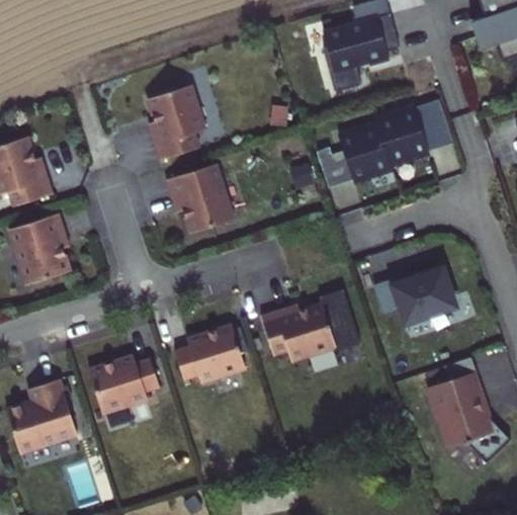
[(516,0),(478,0),(482,9),(467,14),(480,52),(497,46),(515,39),(516,45),(516,0)]
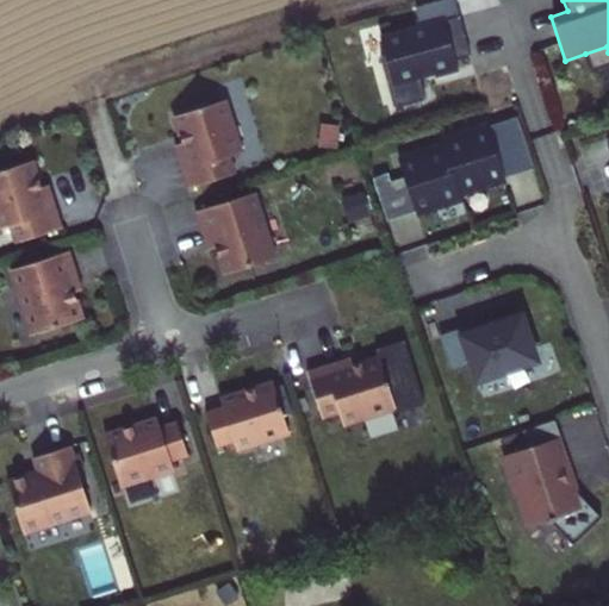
[(460,19),(380,41),(385,58),(380,60),(395,111),(426,102),(420,80),(434,75),(435,79),(458,72),(455,63),(471,60),(460,19)]
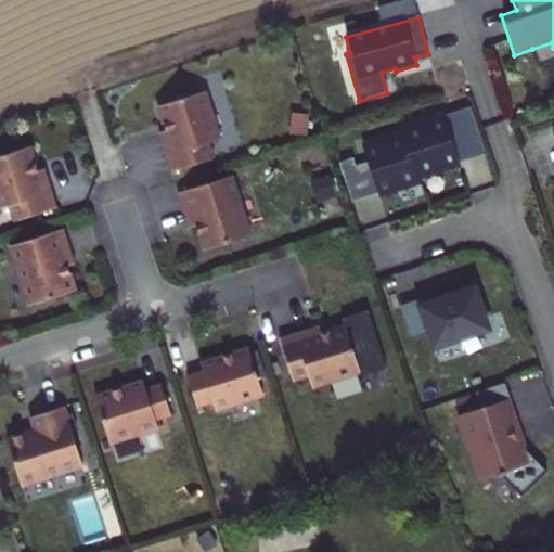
[(553,48),(552,42),(532,49),(539,67),(553,61),(553,48)]
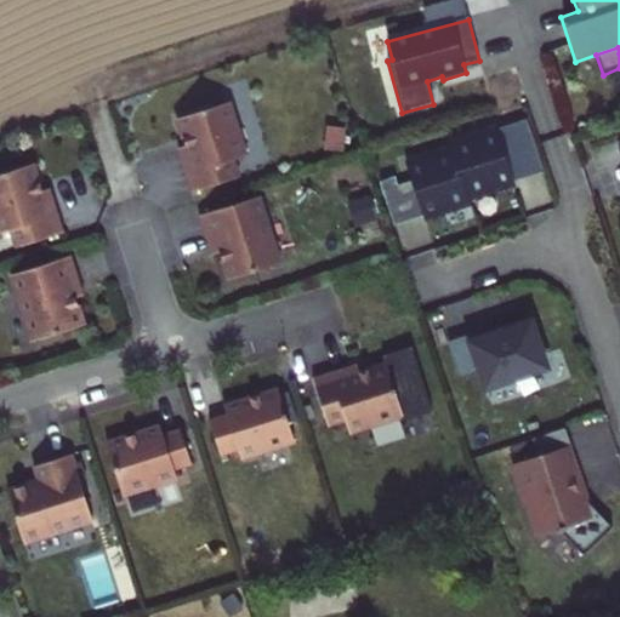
[(185,152),(197,188),(243,173),(237,156),(250,152),(233,98),(182,114),(193,149),(185,152)]
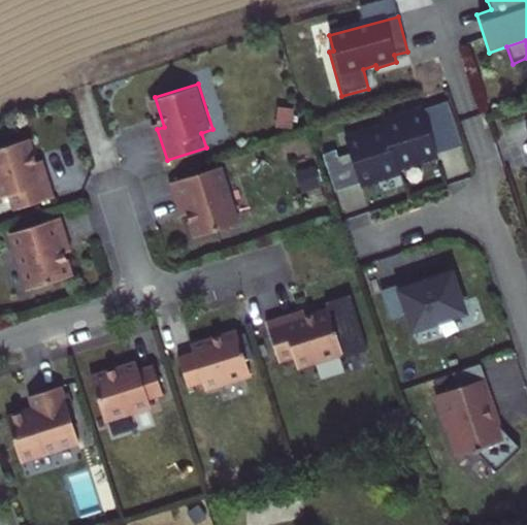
[(424,105),(383,120),(401,172),(436,159),(433,151),(456,142),(446,115),(429,121),(424,105)]
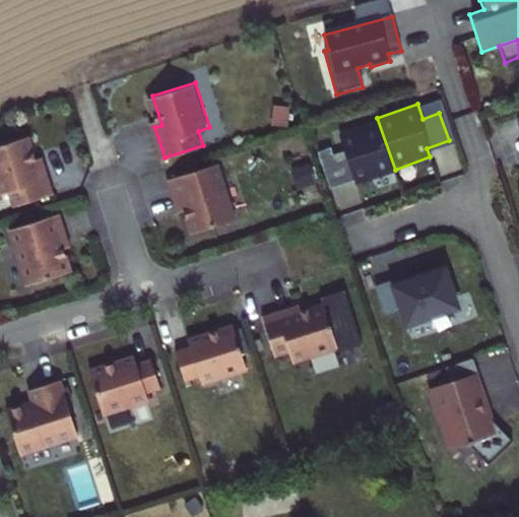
[(395,170),(377,118),(335,133),(340,147),(319,155),(332,192),(395,170)]
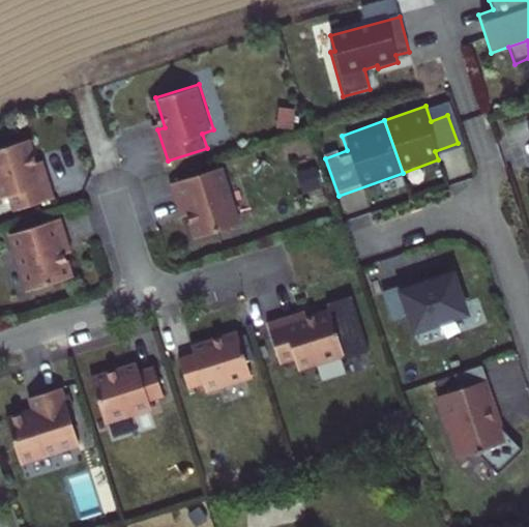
[(13,209),(53,197),(43,166),(36,168),(27,138),(0,146),(0,197),(8,194),(13,209)]
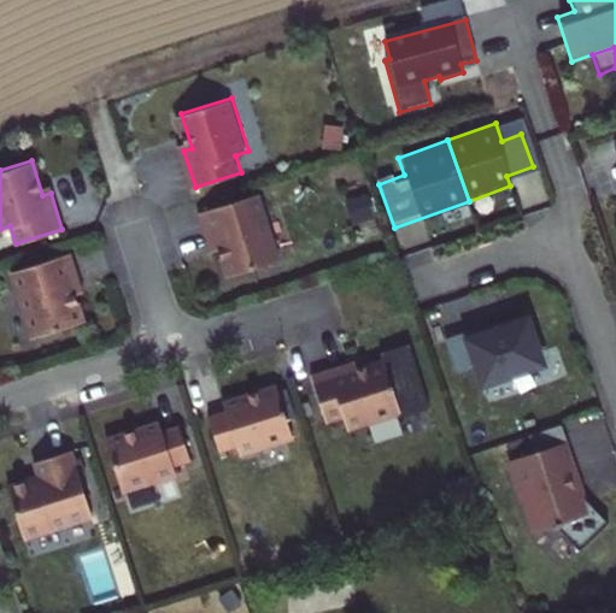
[(276,261),(254,195),(195,214),(205,246),(213,242),(224,277),(276,261)]
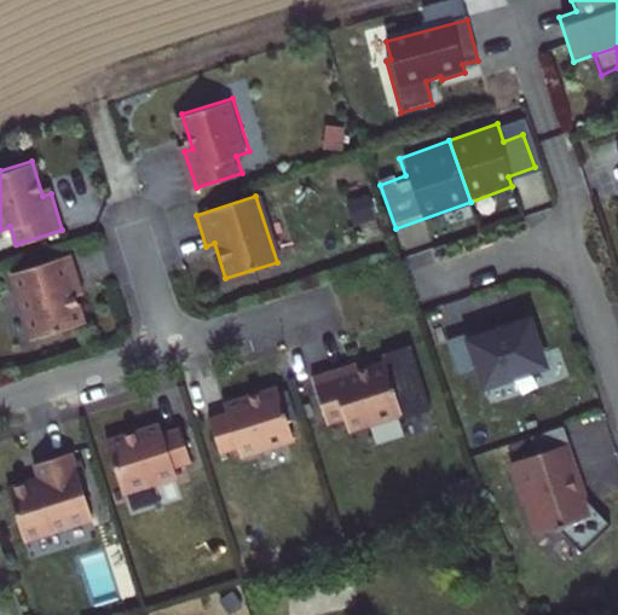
[(81,286),(71,255),(12,274),(34,340),(85,324),(74,289),(81,286)]
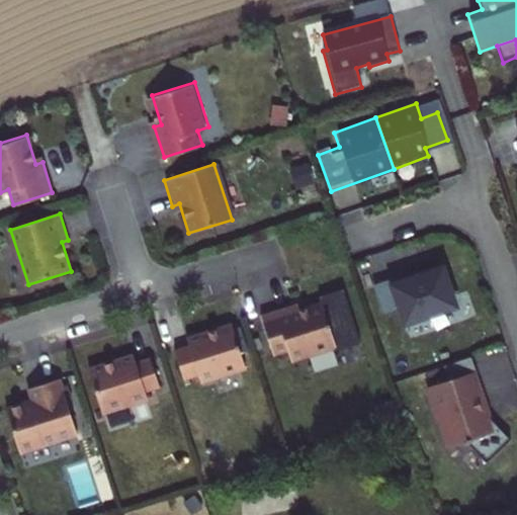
[(405,270),(388,275),(398,307),(403,320),(453,303),(440,266),(419,273),(407,277),(405,270)]
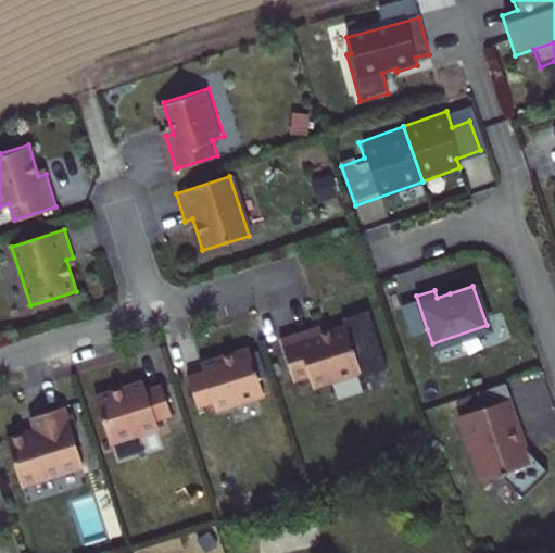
[(437,298),(450,293),(448,286),(434,290),(437,298)]
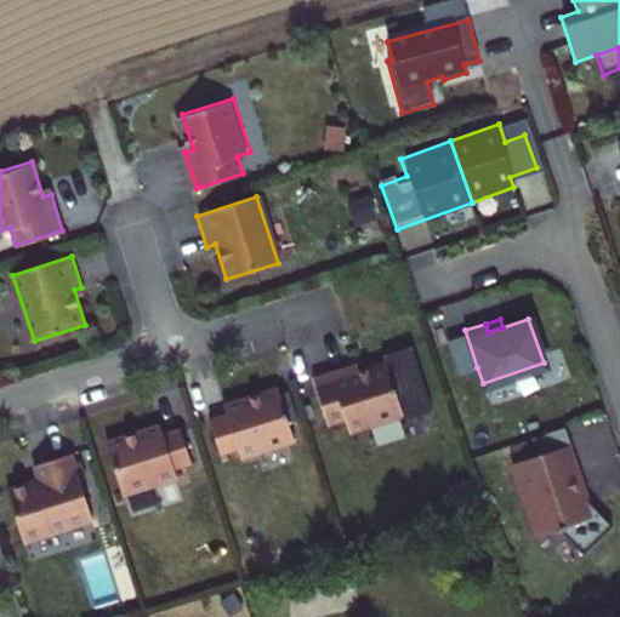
[(458,373),(477,367),(465,330),(445,337),(458,373)]
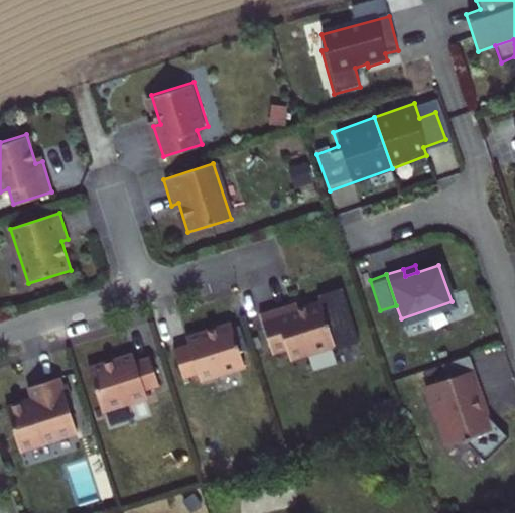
[(342,289),(259,317),(273,357),(288,352),(291,363),(359,340),(342,289)]
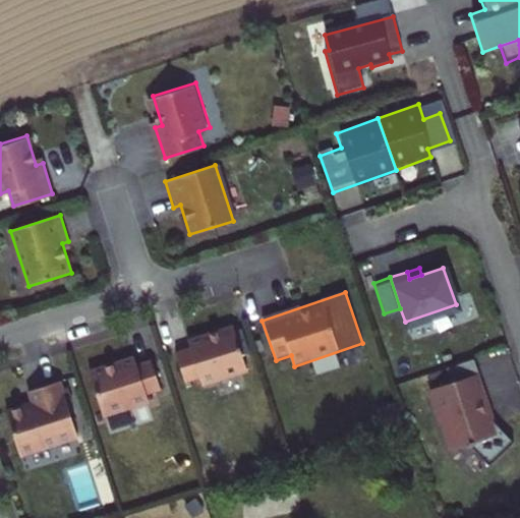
[(458,307),(404,327),(410,343),(464,324),(458,307)]
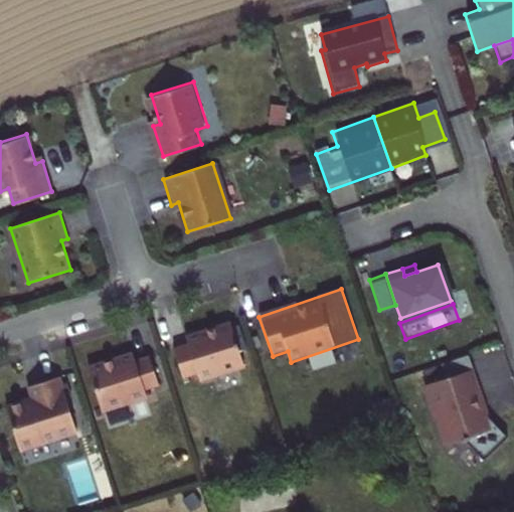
[(244,367),(231,324),(186,338),(188,345),(174,349),(183,379),(198,374),(200,381),(244,367)]
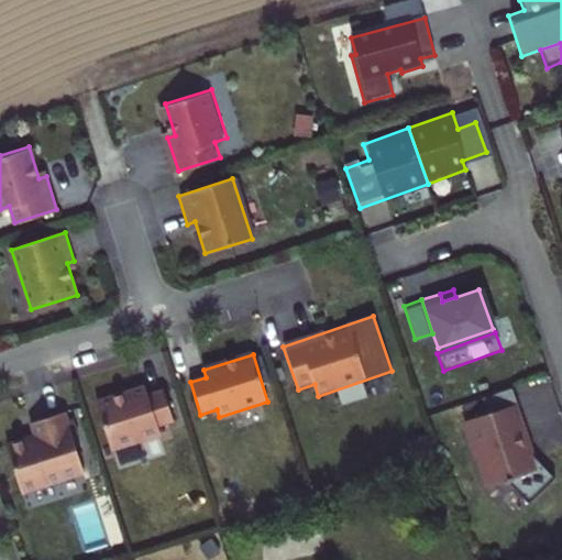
[(171,423),(161,391),(145,395),(143,387),(95,403),(109,450),(157,436),(155,427),(171,423)]
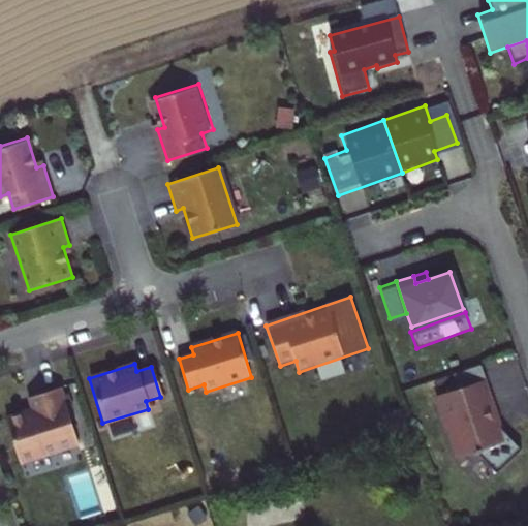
[(452,374),(457,390),(485,380),(479,365),(452,374)]
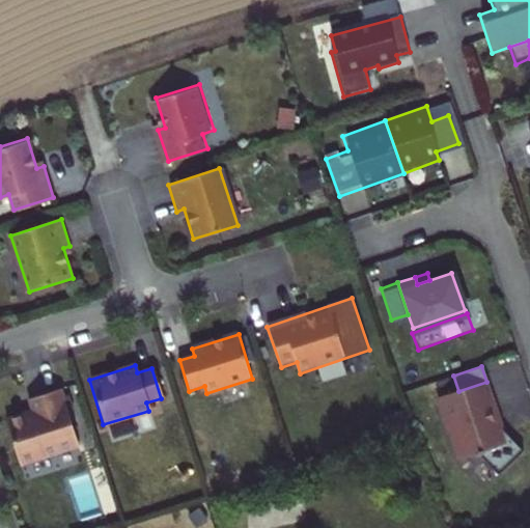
[(458,391),(441,396),(445,409),(441,411),(450,437),(453,435),(462,459),(477,453),(478,455),(499,474),(522,449),(501,429),(498,431),(489,404),(493,403),(486,382),(458,391)]
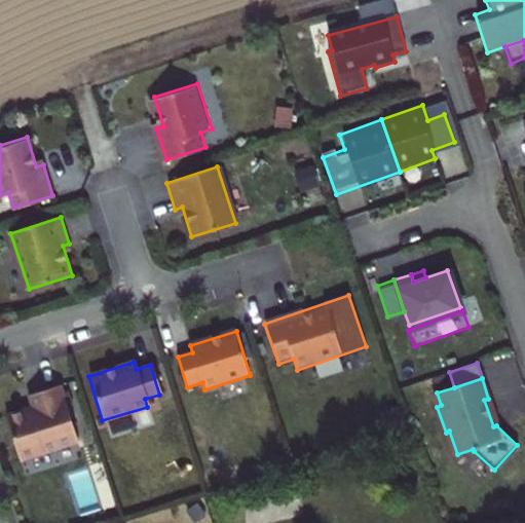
[(77,441),(60,384),(28,395),(31,407),(5,415),(20,458),(77,441)]
